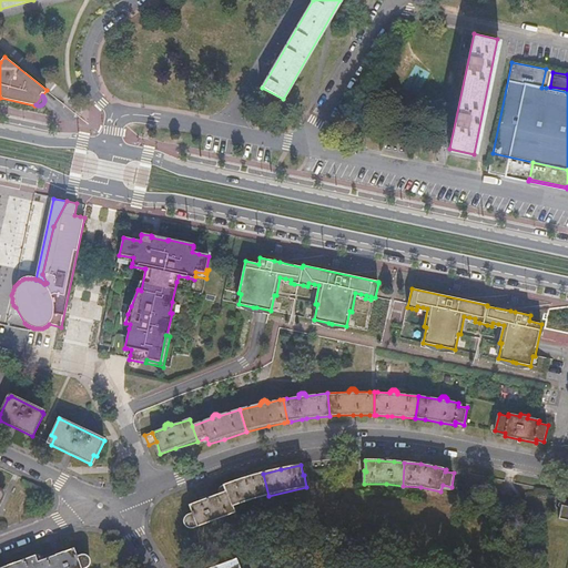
[(332,479),(330,468),(320,469),(321,482),(332,479)]
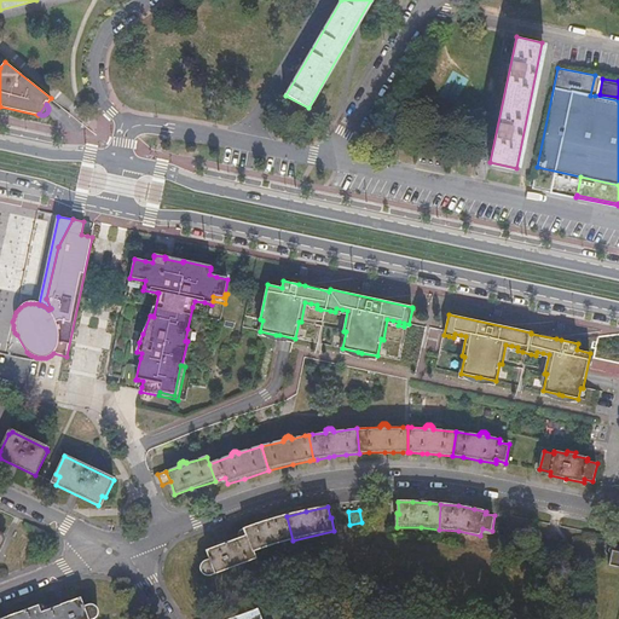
[(255,551),(293,541),(287,516),(247,528),(249,536),(255,551)]
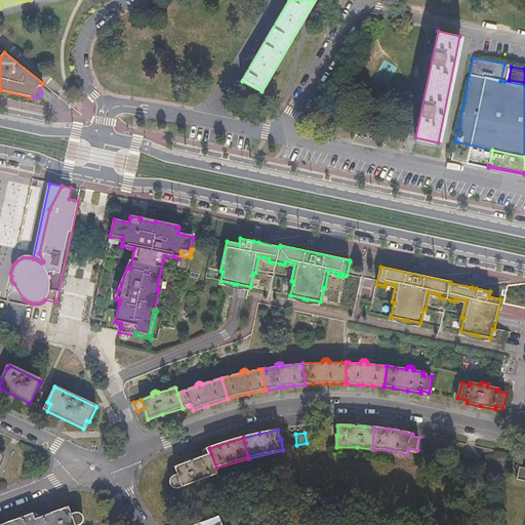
[(179,488),(218,474),(216,468),(211,454),(175,468),(178,475),(175,476),(174,476),(173,477),(172,478),(171,479),(171,480),(171,481),(171,483),(171,484),(172,485),(172,486),(173,487),(174,487),(175,488),(176,488),(178,488),(179,488)]
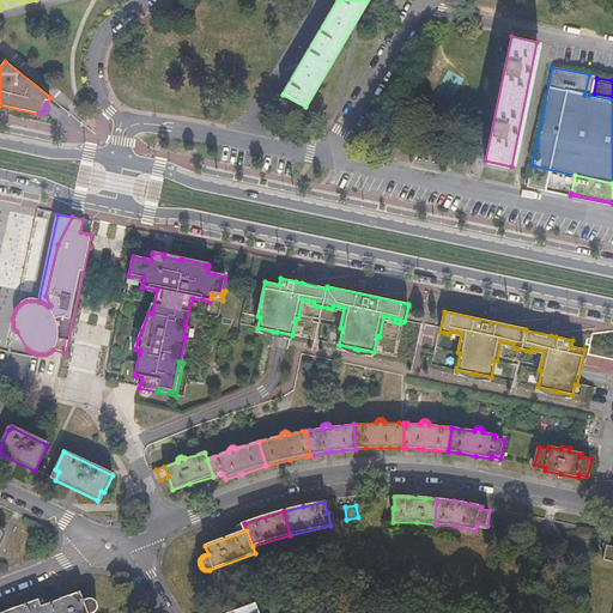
[(40,607),(41,612),(96,612),(97,612),(98,612),(99,611),(99,608),(101,607),(101,606),(101,605),(99,604),(99,602),(98,601),(97,600),(96,599),(95,599),(93,599),(92,599),(83,601),(80,593),(40,607)]
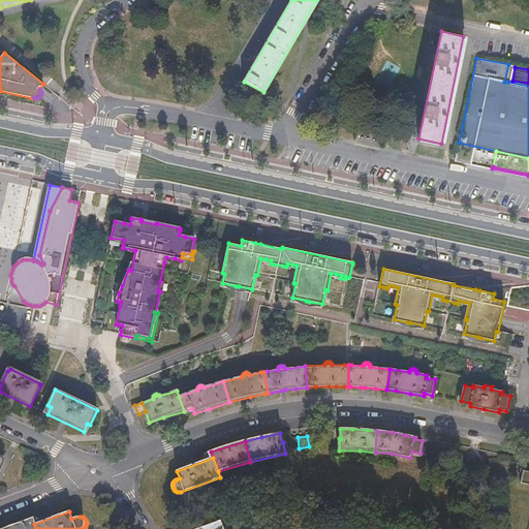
[(32,518),(2,528),(35,528),(34,524),(32,518)]
